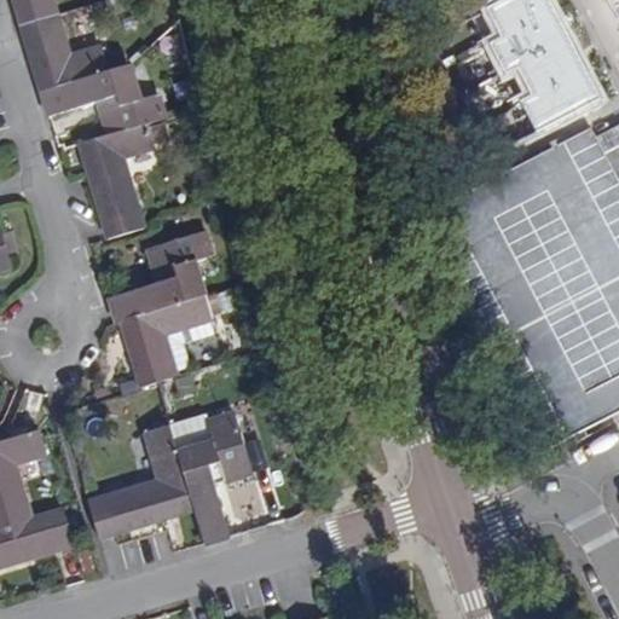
[(15,0),(36,73),(42,70),(48,93),(42,94),(50,116),(99,102),(106,99),(110,109),(102,113),(109,138),(90,144),(98,167),(90,169),(109,237),(144,227),(123,158),(123,157),(155,149),(149,126),(167,120),(160,97),(143,102),(132,67),(106,75),(99,51),(70,59),(52,0),(15,0)]
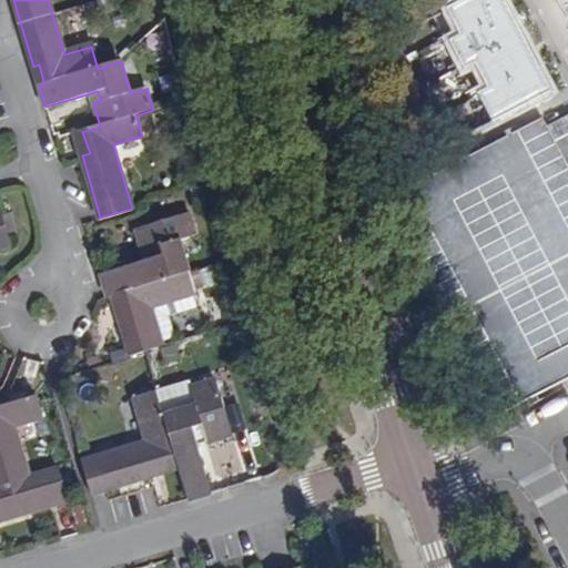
[(464,0),(446,9),(460,36),(507,11),(500,0),(464,0)]
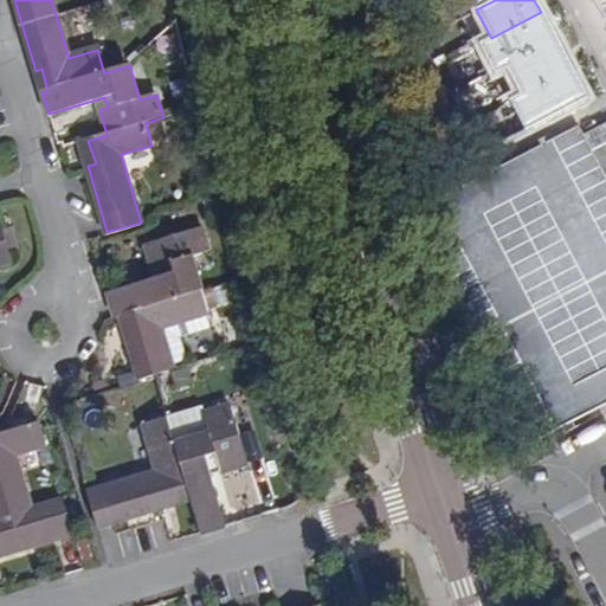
[(501,71),(555,42),(541,12),(491,38),(478,45),(494,73),(501,71)]
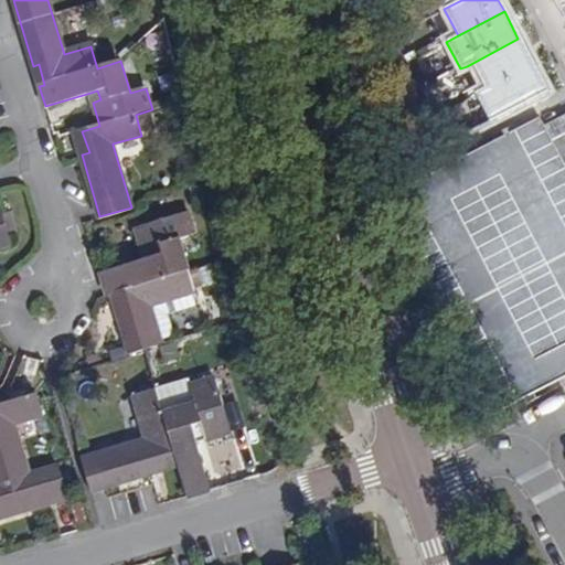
[(467,66),(479,91),(531,63),(518,39),(467,66)]
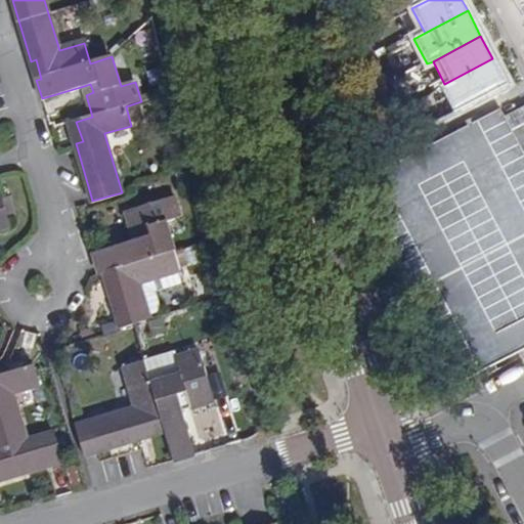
[(492,58),(444,84),(439,87),(452,113),(506,85),(492,58)]
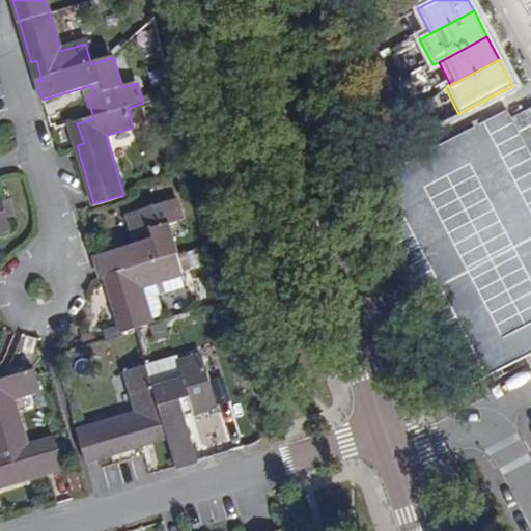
[(42,80),(36,60),(31,62),(36,81),(42,80)]
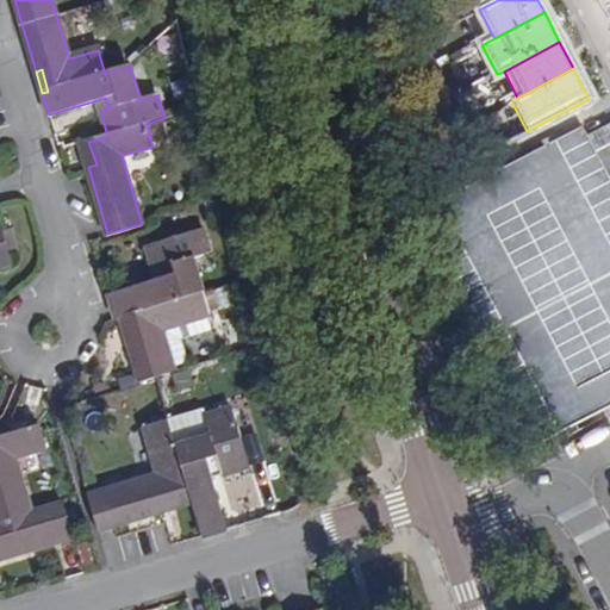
[(109,107),(105,98),(98,100),(100,111),(109,107)]
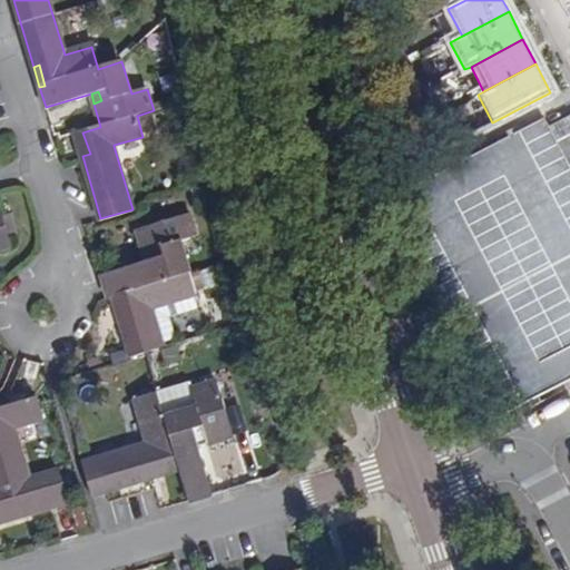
[(561,140),(569,137),(569,118),(556,123),(561,140)]
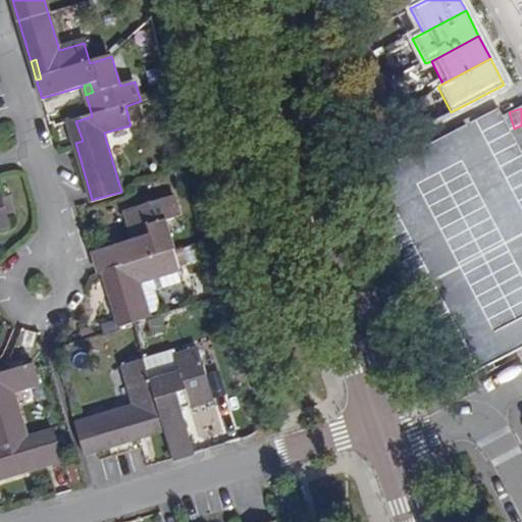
[(69,122),(75,143),(83,141),(75,121),(69,122)]
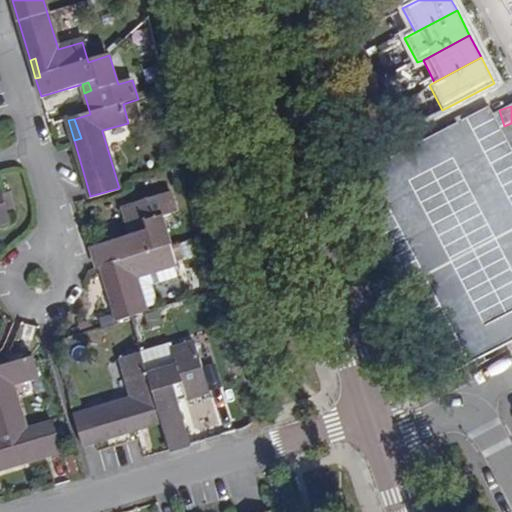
[(0,192),(0,223),(9,220),(1,192),(0,192)]
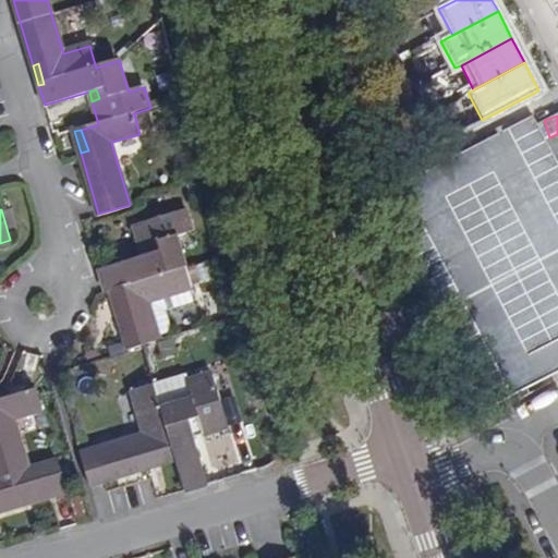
[(192,232),(185,209),(133,225),(140,246),(147,244),(150,256),(143,256),(98,269),(106,292),(110,290),(117,290),(122,308),(117,310),(128,349),(160,340),(149,302),(192,289),(177,238),(192,232)]
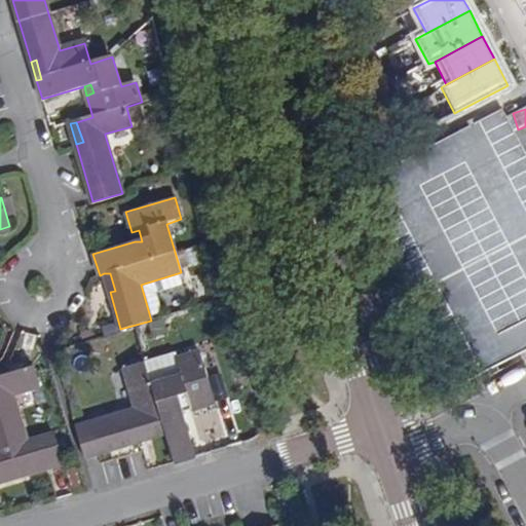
[(142,241),(139,230),(132,232),(135,241),(142,241)]
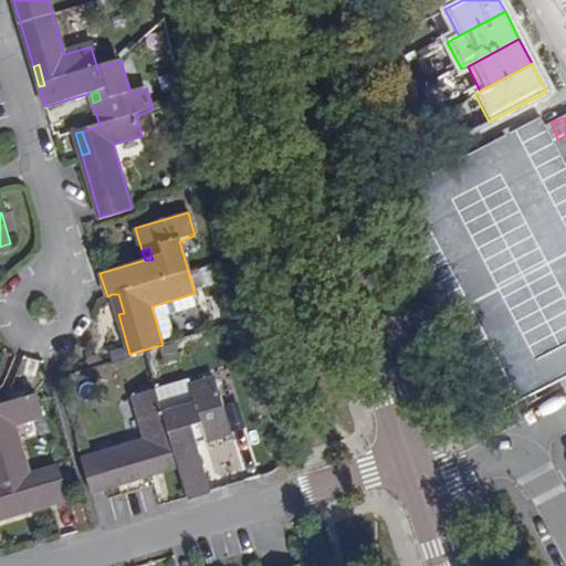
[(112,294),(118,314),(124,313),(118,294),(112,294)]
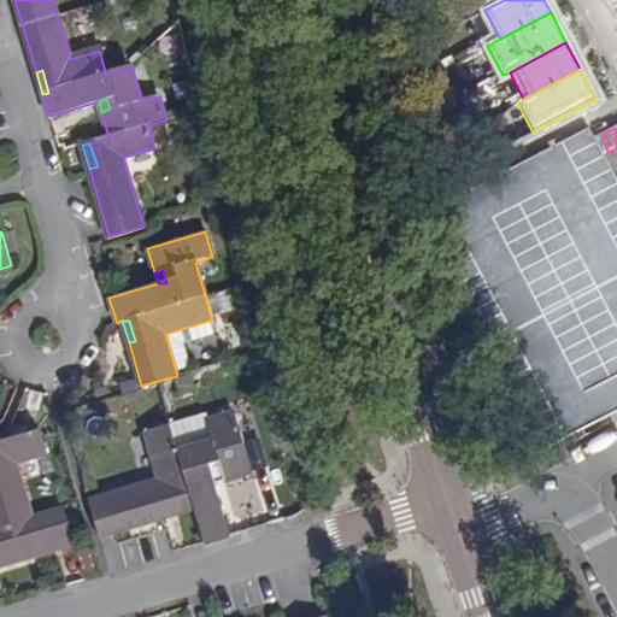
[(240,444),(223,388),(198,395),(204,413),(145,432),(158,477),(88,499),(100,539),(170,517),(168,507),(192,501),(194,510),(205,544),(233,535),(207,453),(206,447),(213,445),(215,452),(240,444)]
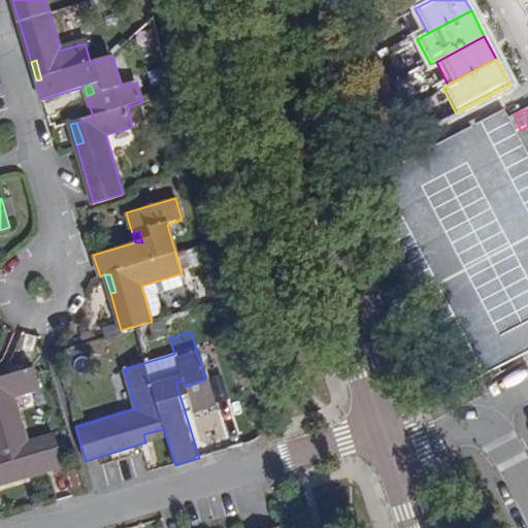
[(40,388),(34,366),(0,375),(0,485),(60,467),(53,433),(28,441),(14,396),(40,388)]
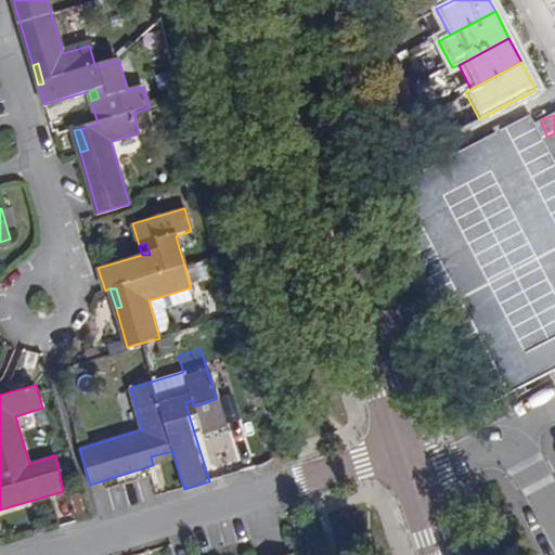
[(153,465),(175,459),(172,451),(151,456),(153,465)]
